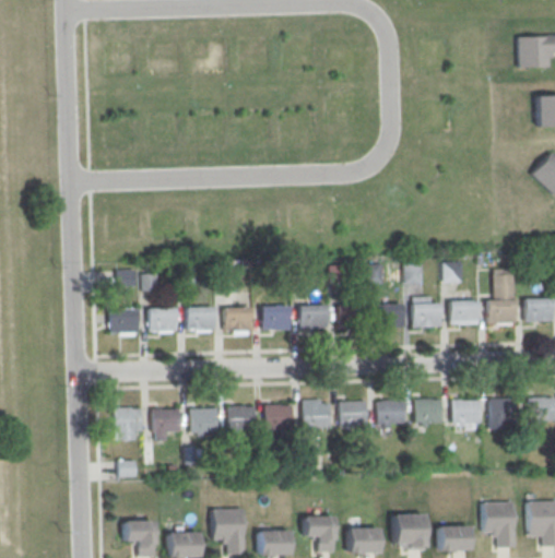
[(518,37),(554,36),(554,54),(554,57),(550,57),(550,67),(518,68),(518,37)]
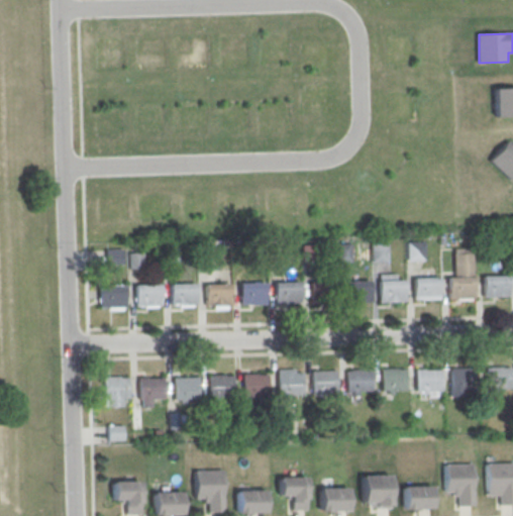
[(496,89),(512,88),(512,116),(497,117),(496,89)]
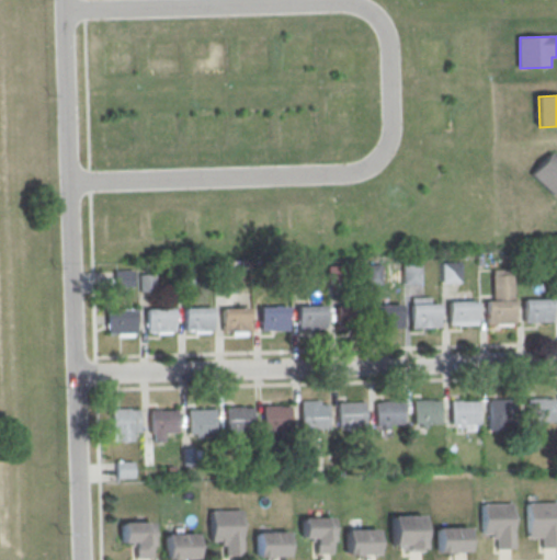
[(556,150),(533,173),(556,196),(556,150)]
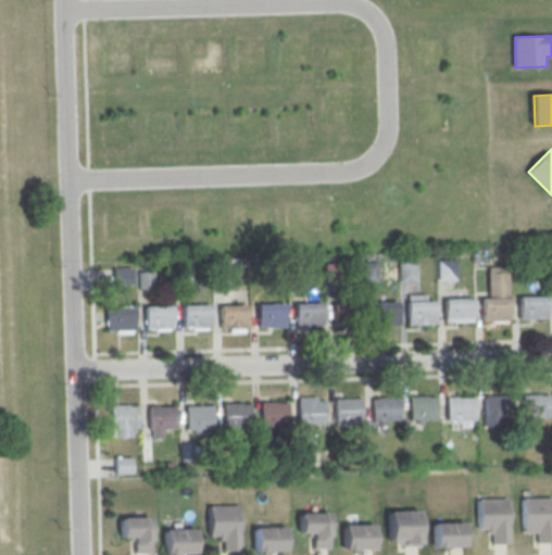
[(441,262),(459,262),(460,280),(442,280),(441,262)]
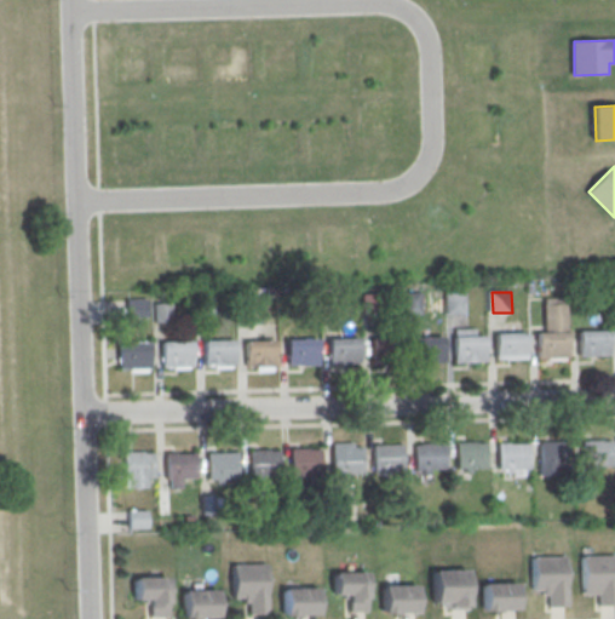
[(407,294),(426,293),(427,314),(407,315),(407,294)]
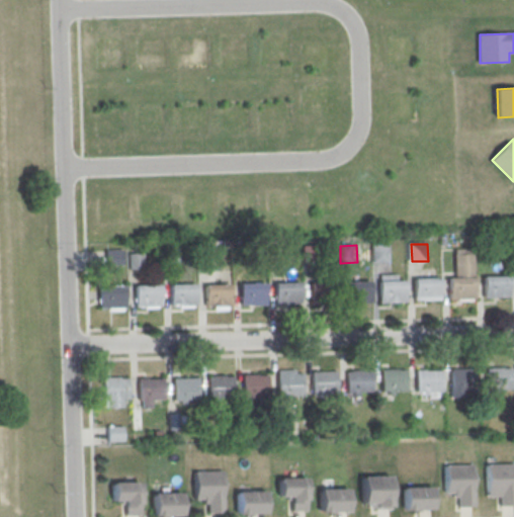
[(374,246),(392,245),(392,262),(375,263),(374,246)]
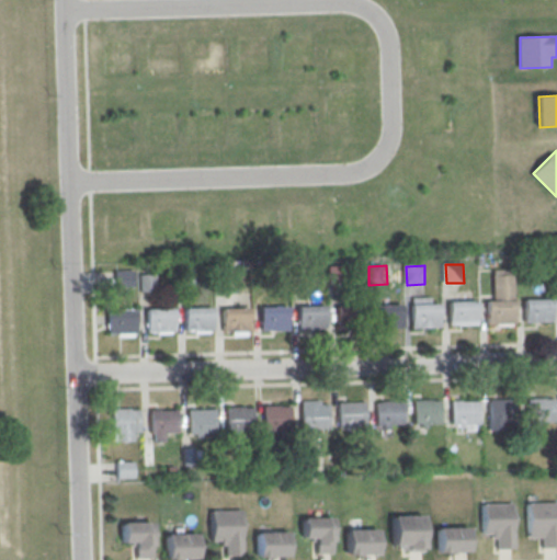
[(118,270),(136,269),(137,287),(118,288),(118,270)]
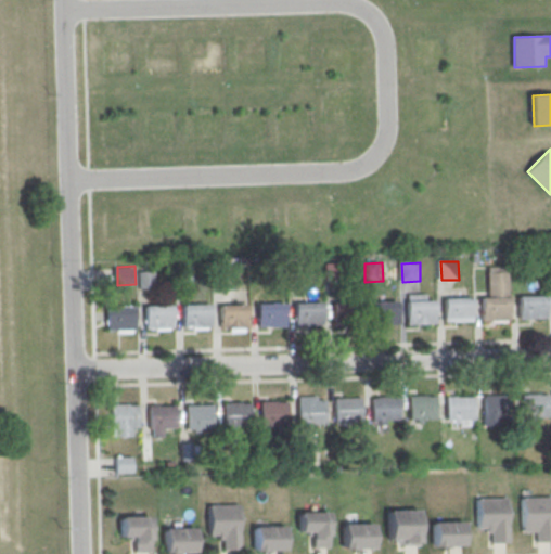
[(141,271),(159,270),(159,288),(142,290),(141,271)]
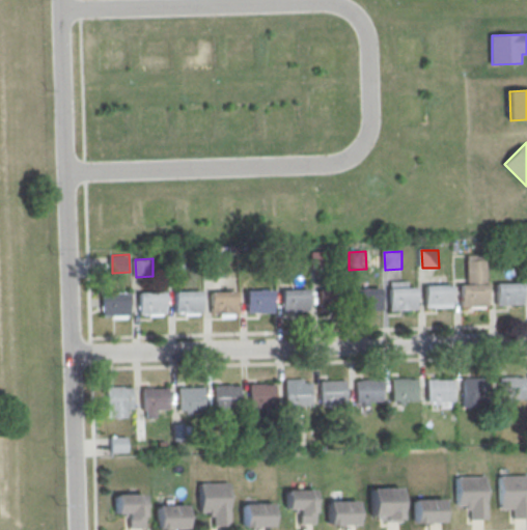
[(499,284),(526,283),(526,305),(499,305),(499,284)]
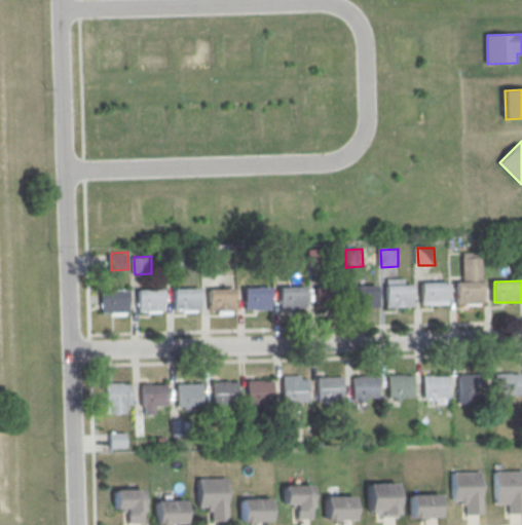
[(458,283),(485,282),(486,303),(459,303),(458,283)]
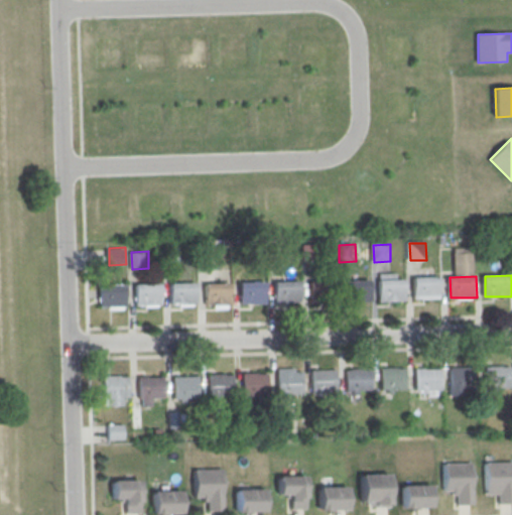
[(415,278),(440,277),(441,298),(415,299),(415,278)]
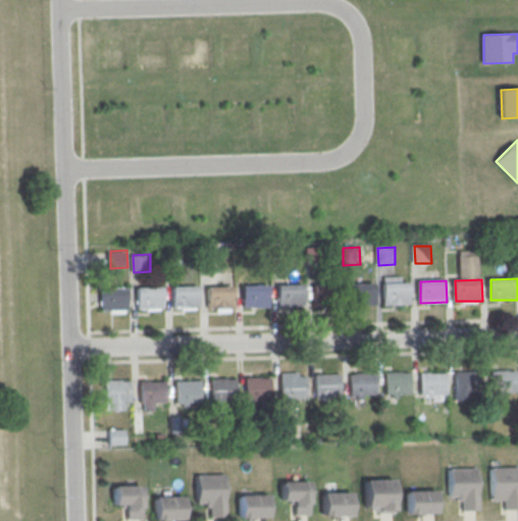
[(384,283),(411,282),(411,304),(385,305),(384,283)]
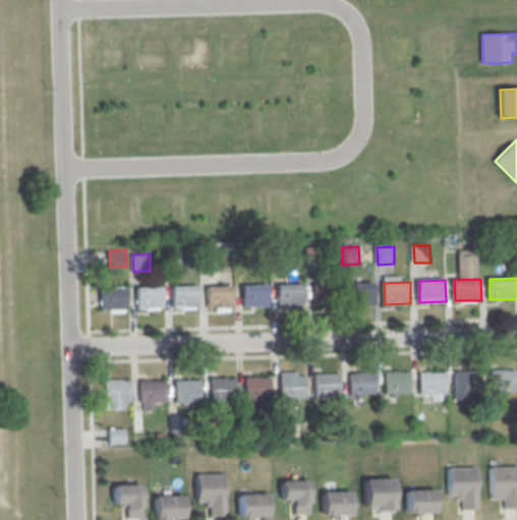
[(350,283),(376,283),(377,303),(350,304),(350,283)]
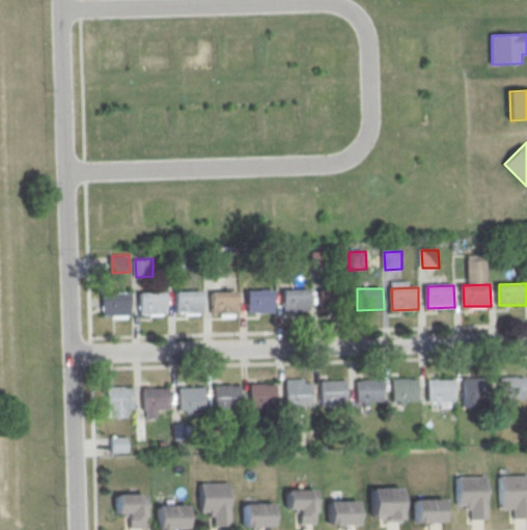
[(284,289),(311,289),(311,310),(285,311),(284,289)]
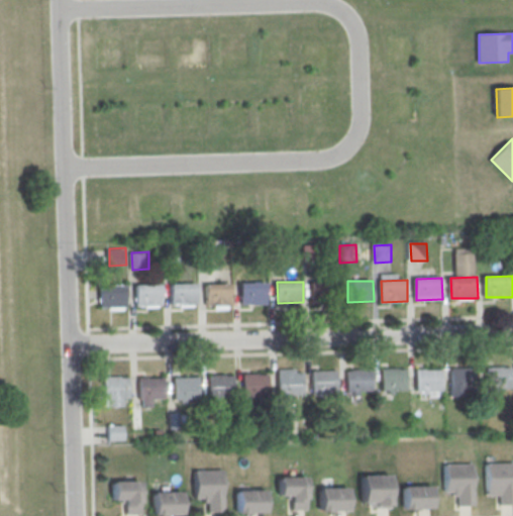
[(312,283),(337,282),(338,303),(312,303),(312,283)]
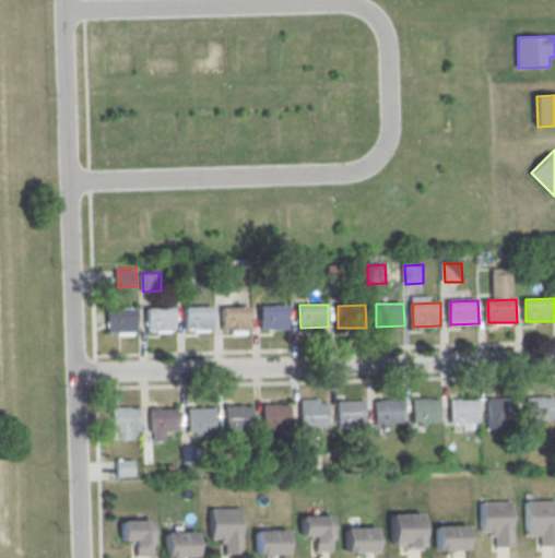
[(261,307),(290,306),(290,329),(262,329),(261,307)]
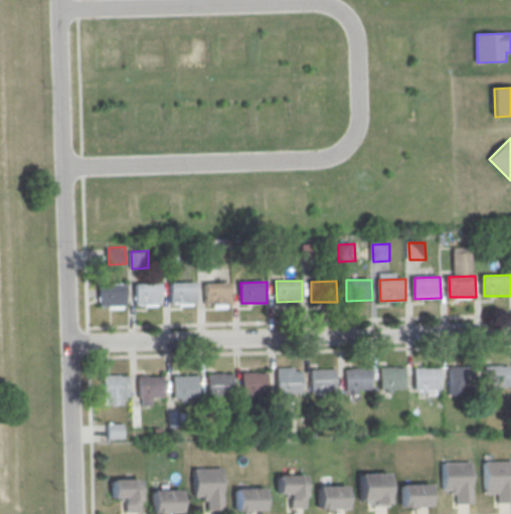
[(172,283),(197,283),(198,303),(172,304),(172,283)]
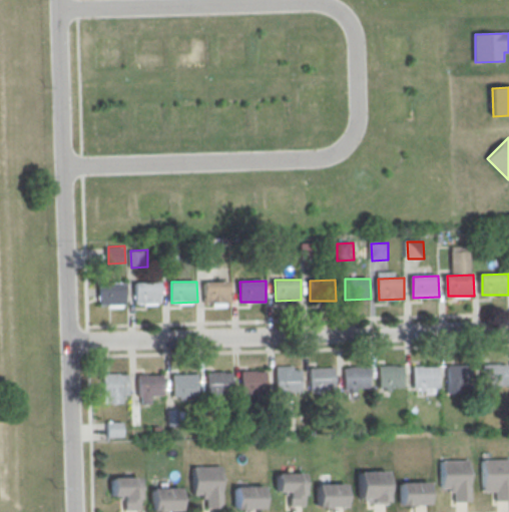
[(136,283),(162,283),(162,303),(137,304),(136,283)]
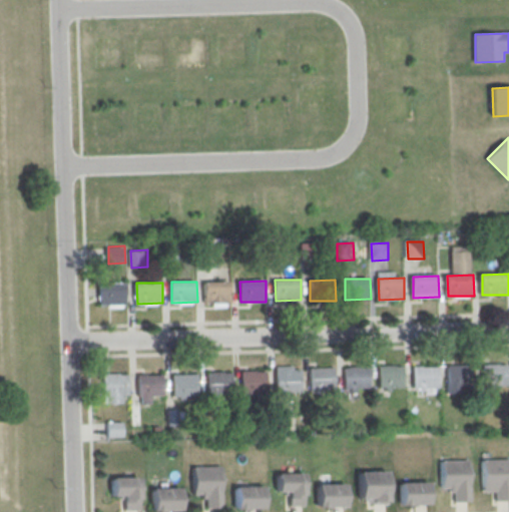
[(205,283),(231,283),(232,303),(206,304),(205,283)]
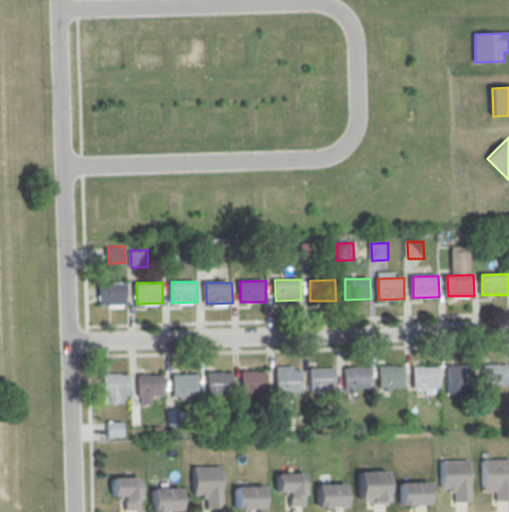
[(100,285),(126,284),(127,305),(101,305),(100,285)]
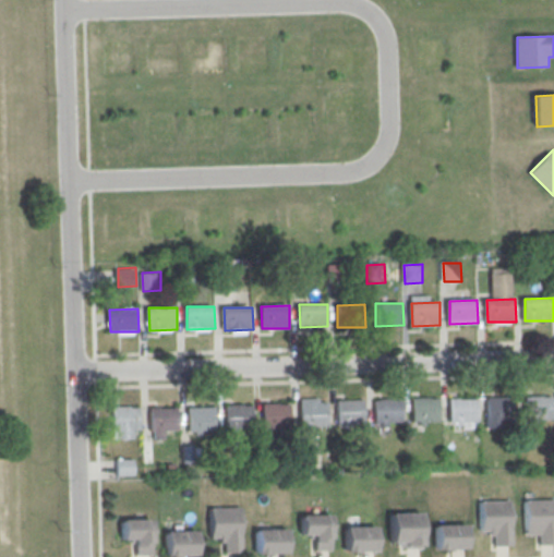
[(527,397),(553,396),(553,419),(528,420),(527,397)]
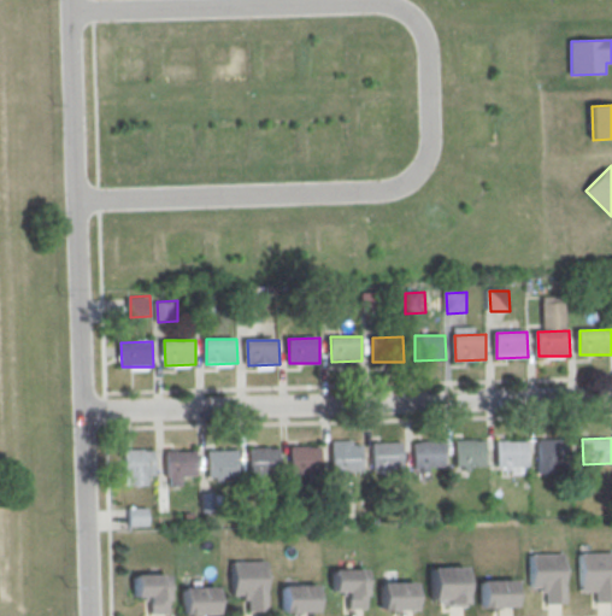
[(540,440),(571,439),(571,464),(540,465),(540,440)]
